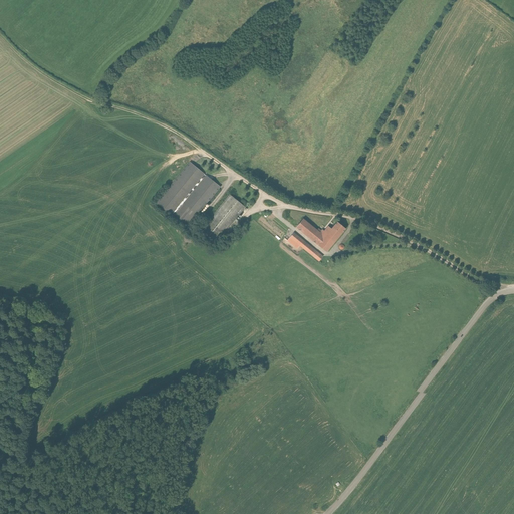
[(220,187),(189,162),(157,203),(187,228),(220,187)]
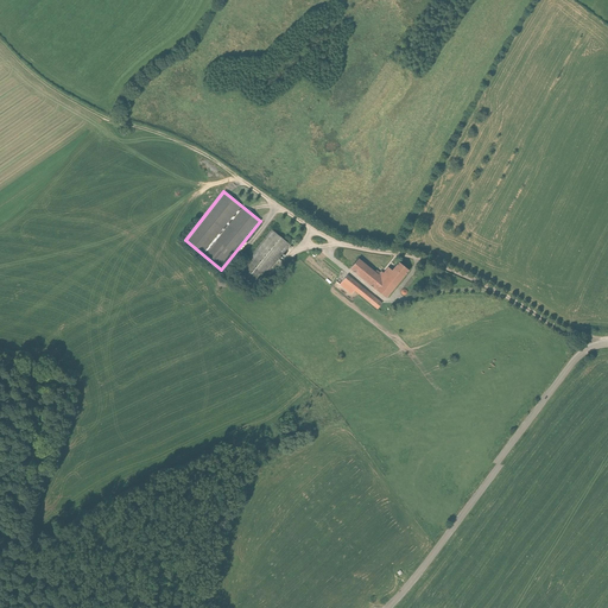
[(271,229),(235,274),(254,289),(290,245),(271,229)]
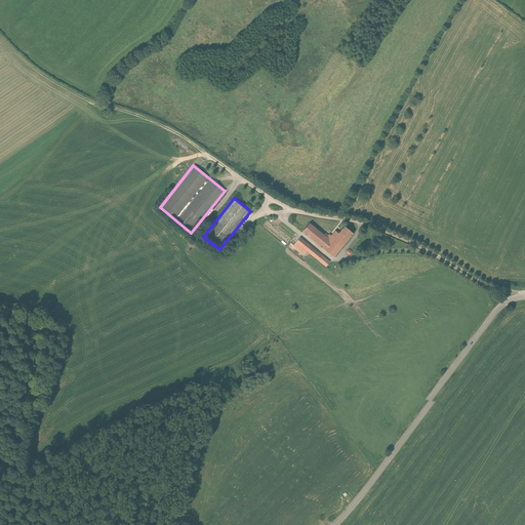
[(303,232),(310,224),(300,217),(294,225),(303,232)]
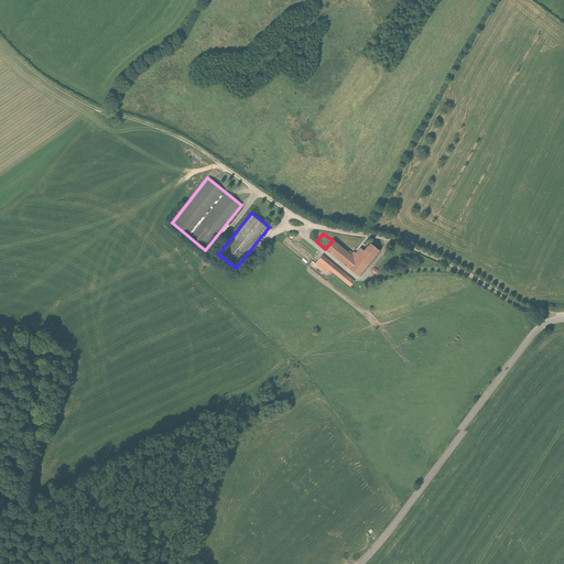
[(325,249),(325,250),(358,278),(380,251),(369,243),(364,251),(360,248),(356,253),(354,251),(353,253),(350,251),(353,249),(343,241),(339,246),(333,240),(325,249)]
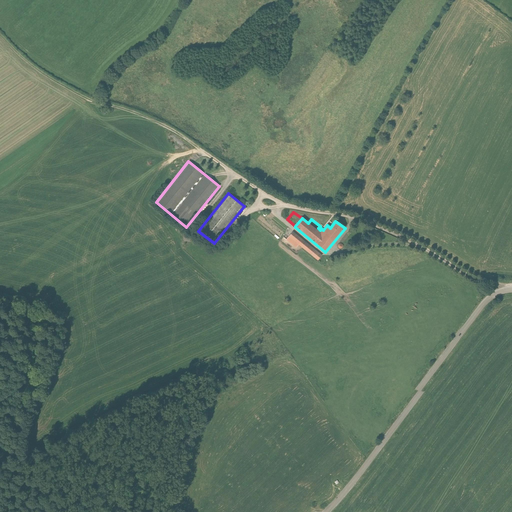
[(324,257),(292,232),(286,240),(296,247),(298,245),(320,263),(324,257)]
